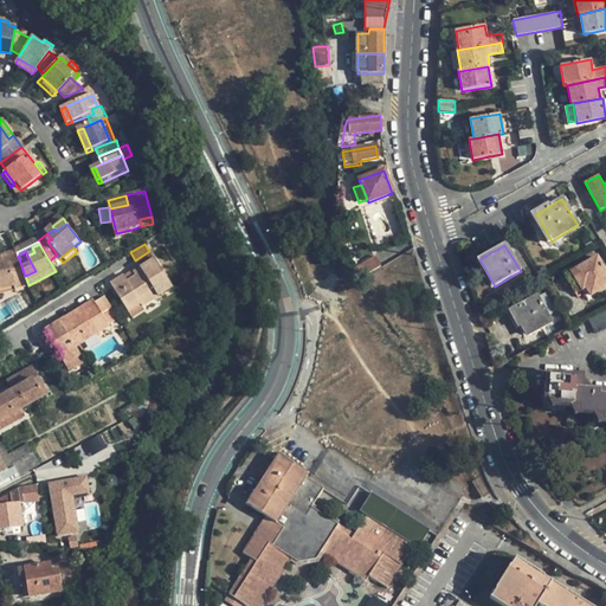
[(172,287),(149,251),(135,260),(140,268),(133,272),(135,276),(127,281),(124,276),(123,275),(110,284),(128,311),(140,304),(142,307),(172,287)]
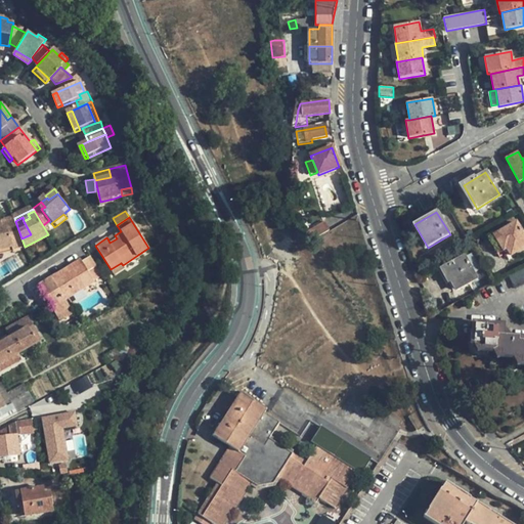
[(328,218),(311,227),(316,235),(333,227),(328,218)]
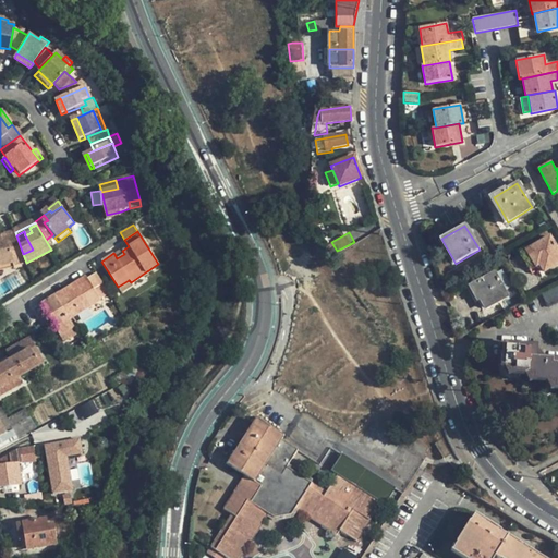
[(525,252),(536,268),(540,266),(544,274),(557,264),(557,250),(549,237),(525,252)]
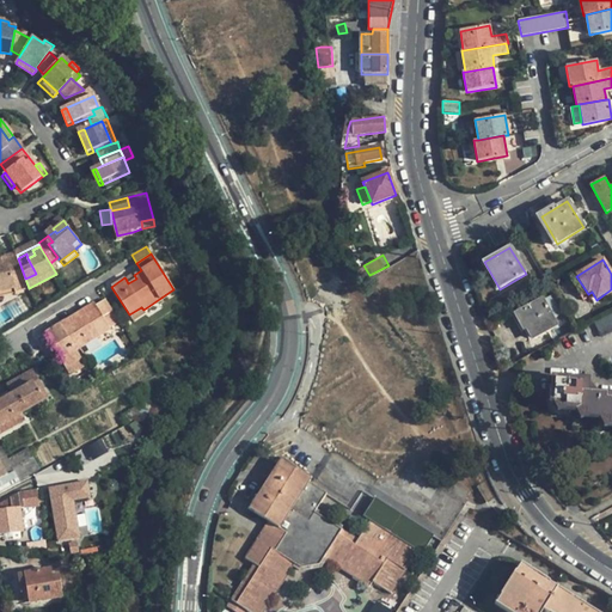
[(18,261),(4,264),(5,269),(11,268),(16,286),(26,283),(18,261)]
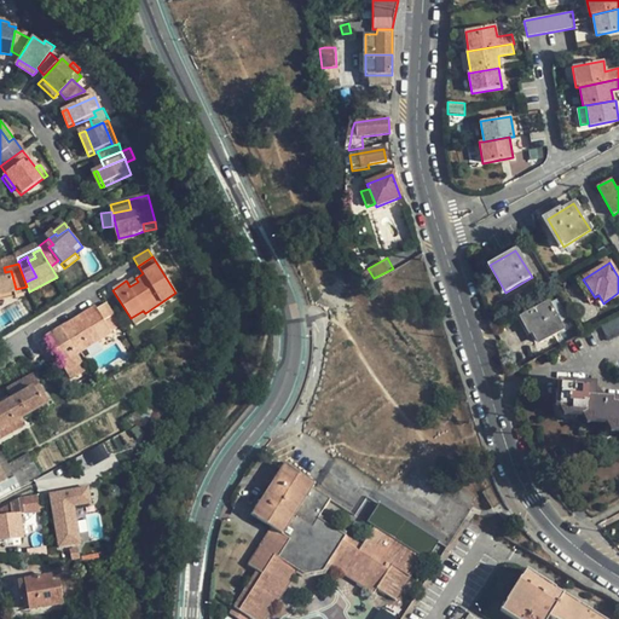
[(0,295),(17,291),(16,289),(11,271),(5,272),(4,267),(0,267),(0,295)]
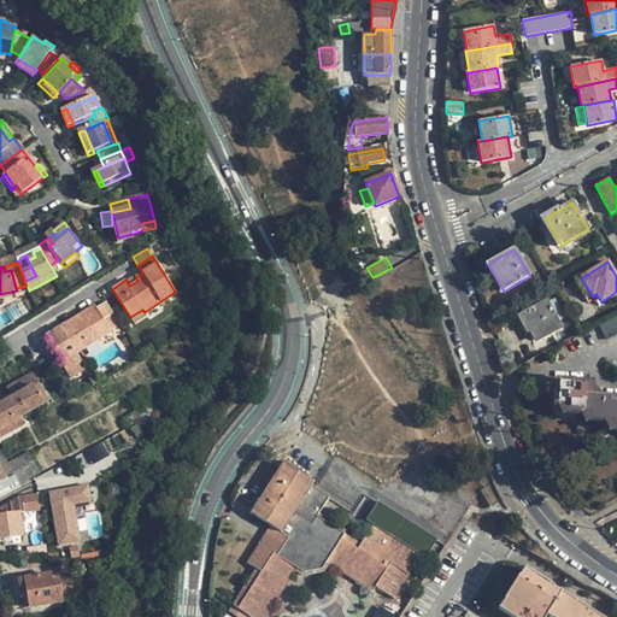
[(368,281),(372,277),(366,268),(362,271),(368,281)]
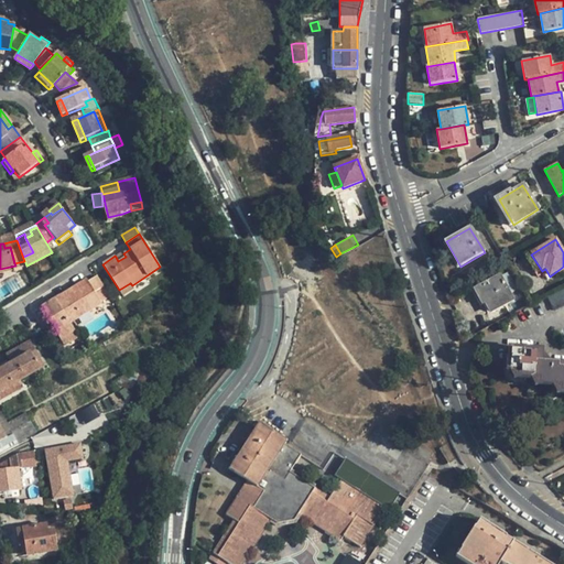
[(53,256),(52,252),(26,266),(29,269),(53,256)]
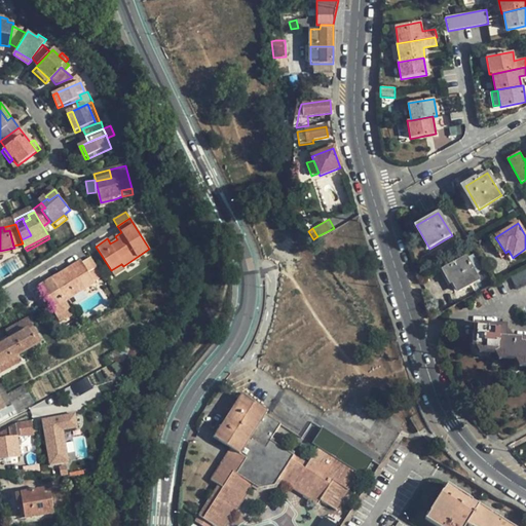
[(114,235),(108,239),(110,243),(117,239),(115,236),(114,235)]
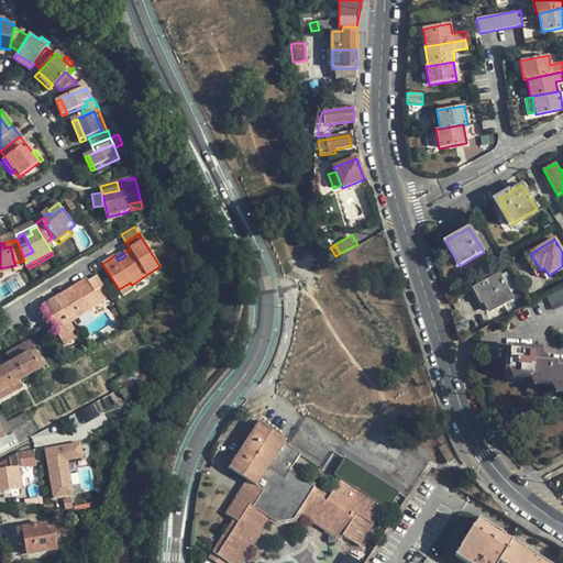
[(533,274),(541,271),(530,254),(523,258),(533,274)]
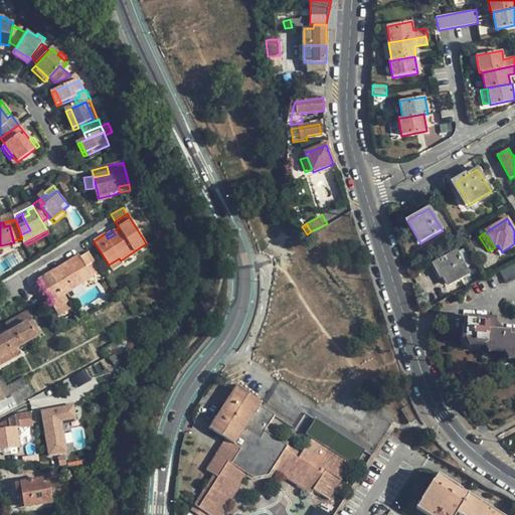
[(0,245),(0,250),(15,247),(14,245),(24,242),(22,238),(13,240),(14,242),(0,245)]
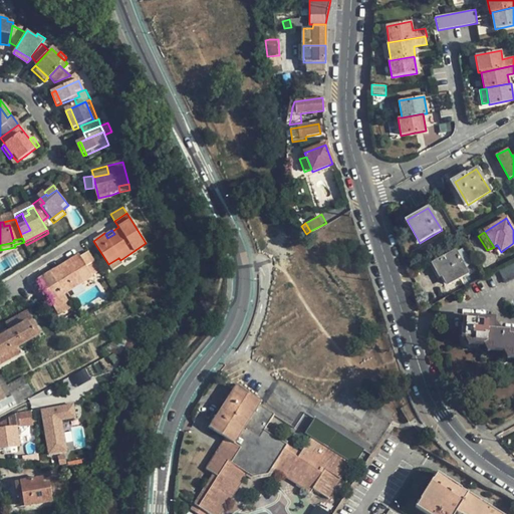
[(434,253),(438,260),(449,254),(445,247),(434,253)]
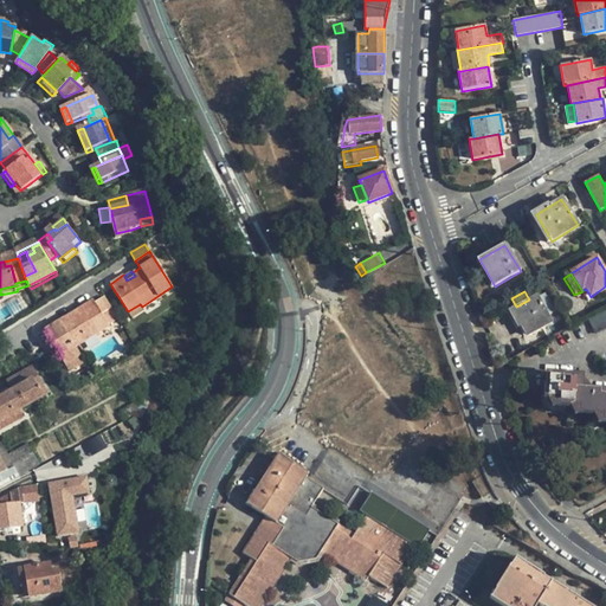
[(552,322),(549,316),(543,305),(537,296),(529,300),(516,307),(510,310),(519,324),(522,323),(528,335),(552,322)]
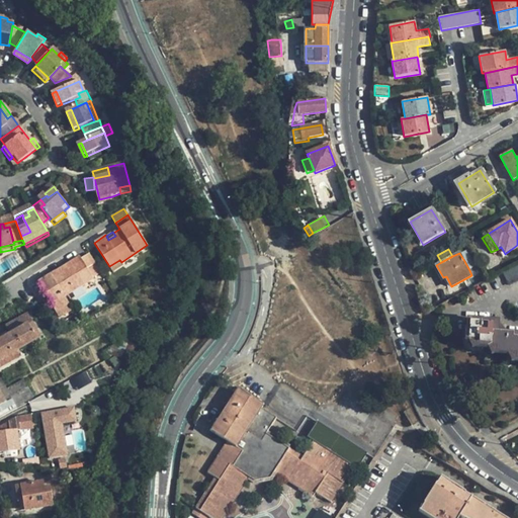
[(100,273),(88,254),(81,258),(80,257),(37,283),(59,318),(72,309),(65,296),(93,278),(92,278),(100,273)]
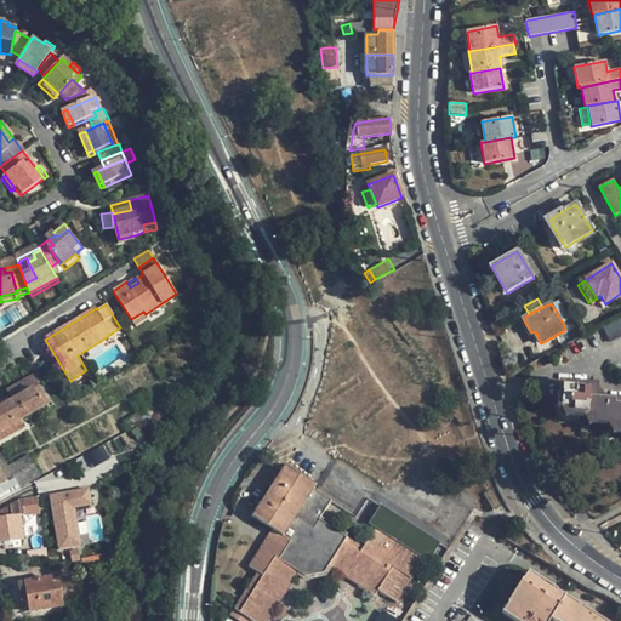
[(565,308),(557,313),(563,324),(571,319),(565,308)]
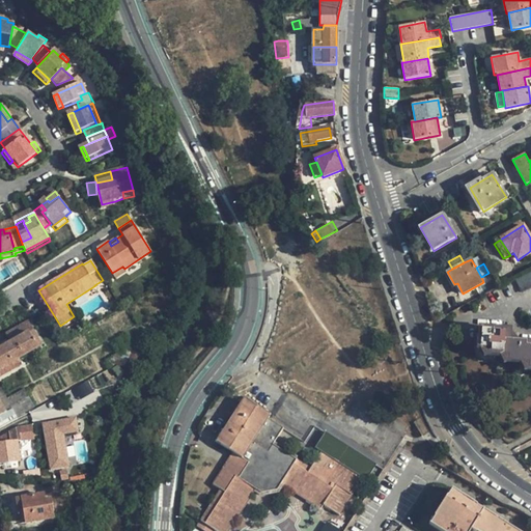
[(127,272),(124,269),(122,267),(112,273),(116,279),(127,272)]
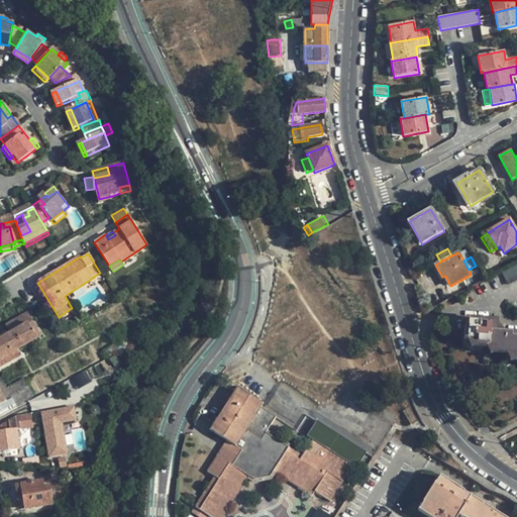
[(516,264),(502,272),(508,284),(516,279),(516,264)]
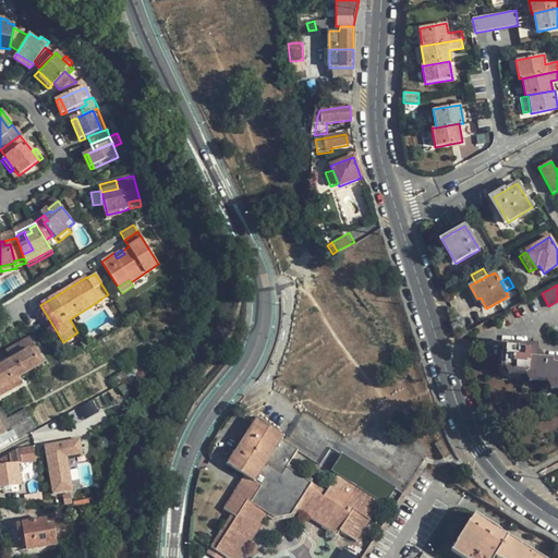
[(0,387),(17,377),(39,365),(43,362),(28,337),(5,350),(11,360),(0,365),(0,387)]
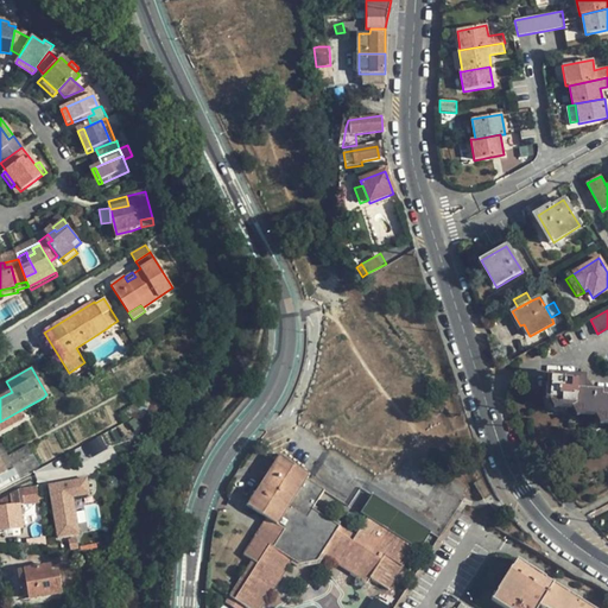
[(607,393),(583,392),(583,379),(548,377),(546,400),(558,400),(558,407),(582,409),(582,416),(605,417),(605,424),(607,423),(607,393)]
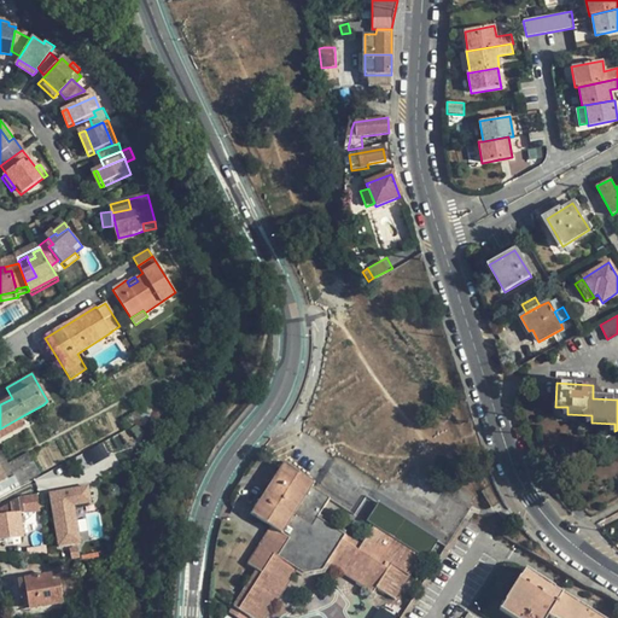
[(12,427),(22,423),(19,418),(0,429),(0,430),(1,433),(12,427)]
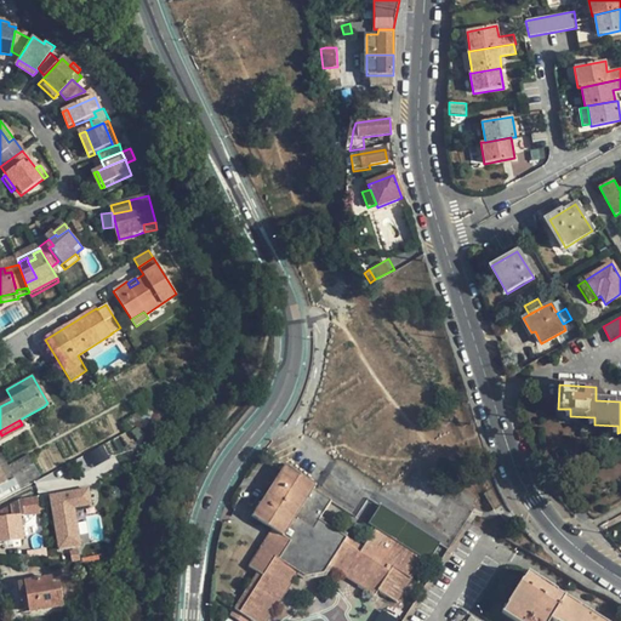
[(23,427),(22,425),(12,429),(1,436),(4,438),(23,427)]
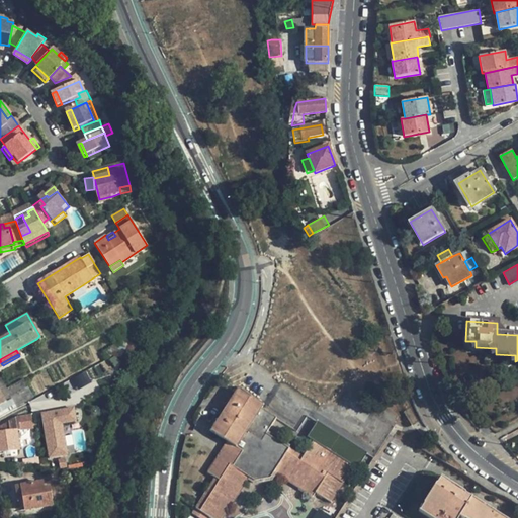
[(223,461),(218,458),(208,472),(216,478),(195,508),(210,517),(223,517),(249,478),(255,482),(270,478),(274,472),(313,497),(316,493),(331,503),(353,467),(313,442),(303,457),(266,434),(276,418),(261,408),(263,405),(238,389),(210,431),(229,442),(233,445),(223,461)]
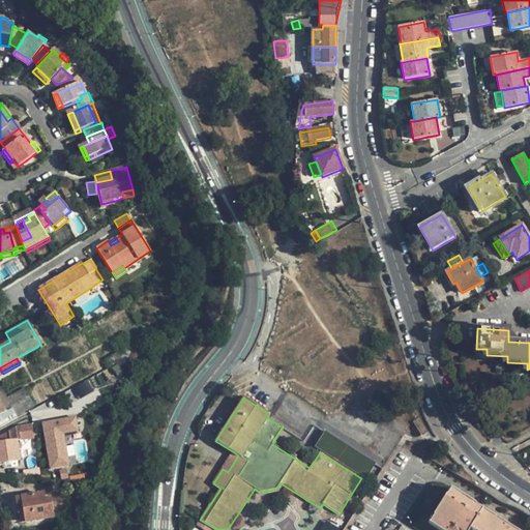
[(78,431),(76,417),(42,422),(51,469),(69,466),(64,433),(78,431)]
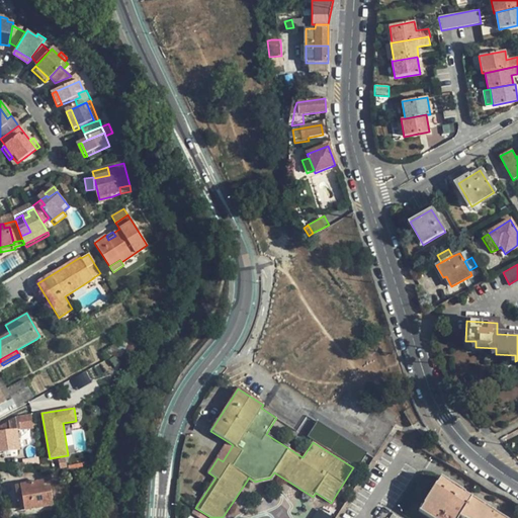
[(22,417),(28,427),(32,426),(30,416),(22,417)]
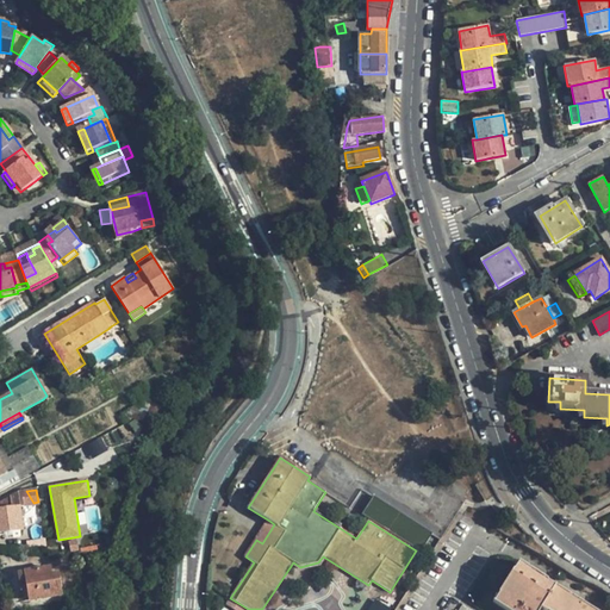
[(19,505),(24,503),(22,491),(20,491),(10,497),(10,506),(19,505)]
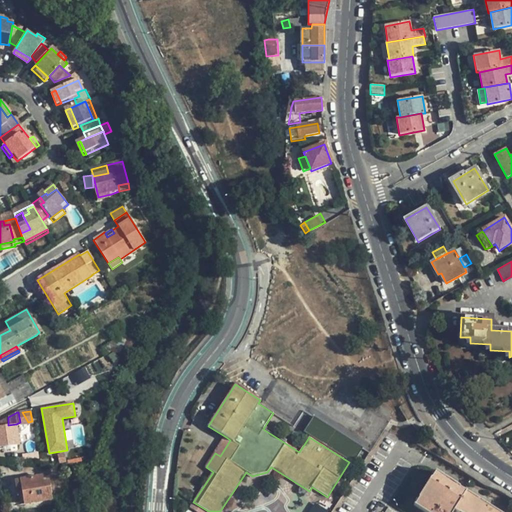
[(20,422),(28,422),(22,412),(18,412),(20,422)]
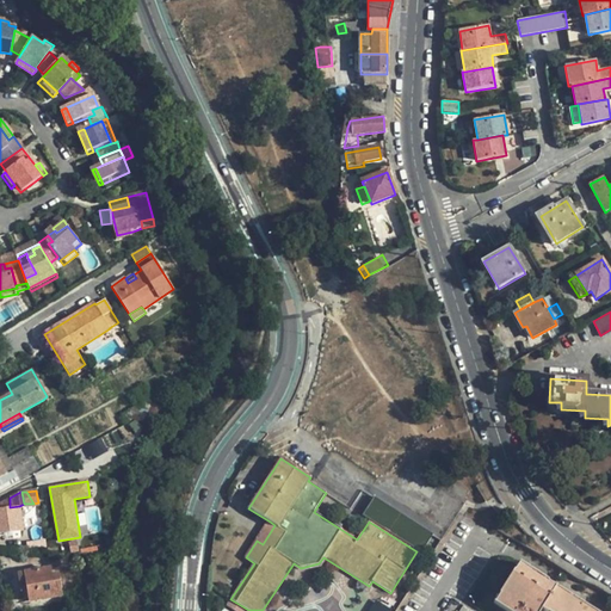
[(19,506),(10,507),(0,507),(0,531),(23,529),(19,506)]
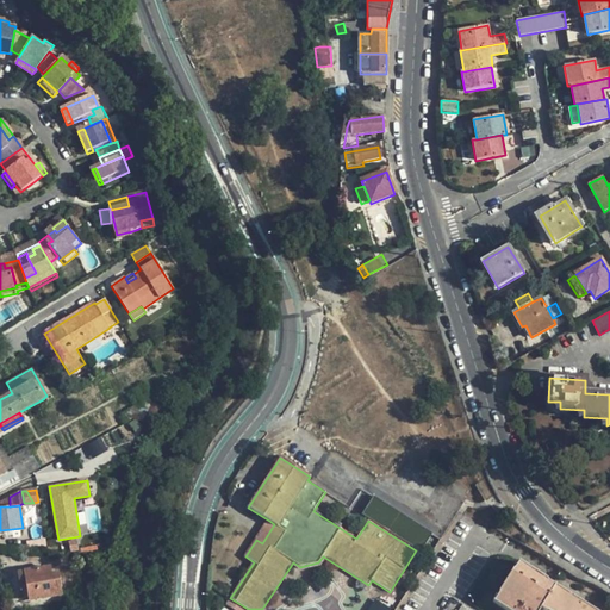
[(269,521),(256,540),(262,543),(274,524),(269,521)]
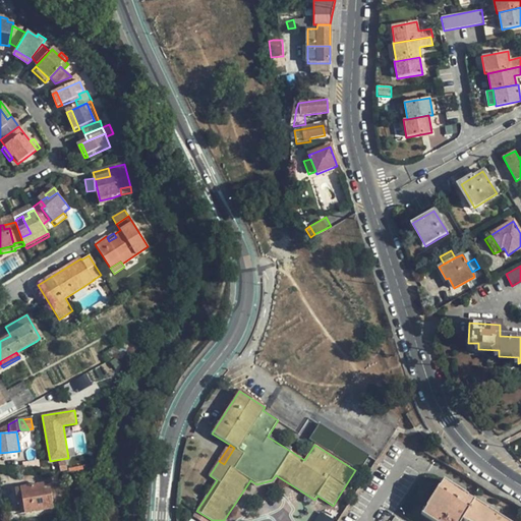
[(506,520),(474,501),(474,502),(467,497),(468,496),(444,480),(439,487),(438,486),(425,507),(426,508),(421,515),(431,520),(461,520),(462,520),(506,520)]
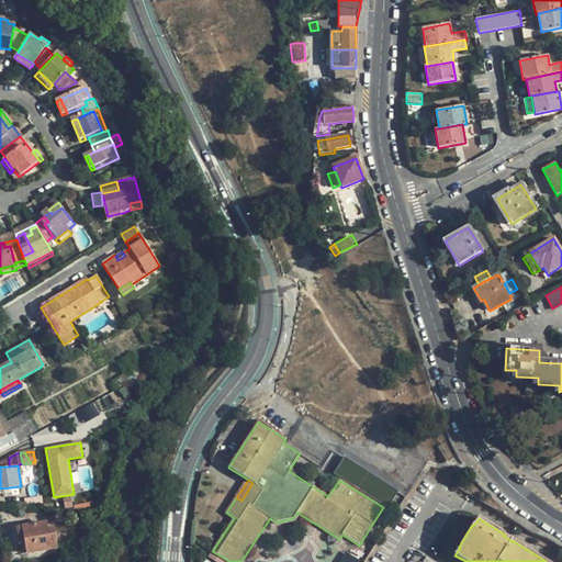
[(46,524),(17,528),(19,544),(25,543),(26,553),(56,549),(54,529),(47,529),(46,524)]
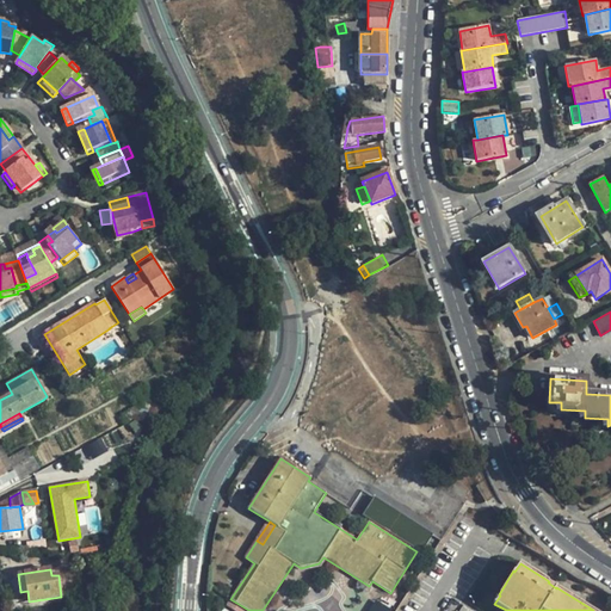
[(369,610),(388,610),(390,608),(376,599),(369,610)]
